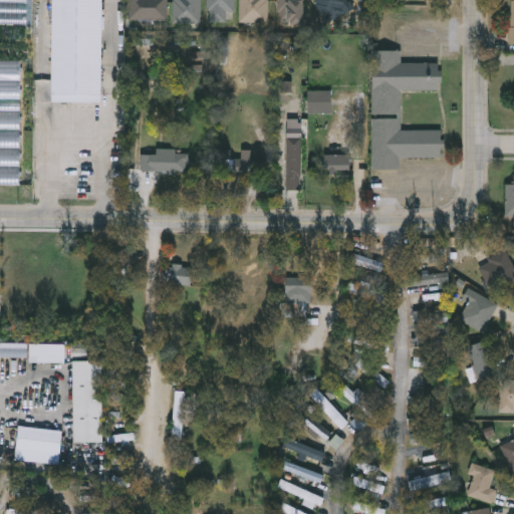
[(53,102),(53,0),(103,0),(103,102),(53,102)]
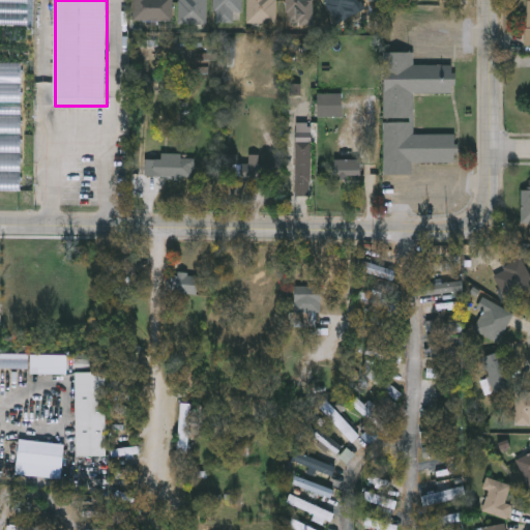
[(134,20),(134,0),(174,0),(174,20),(134,20)]
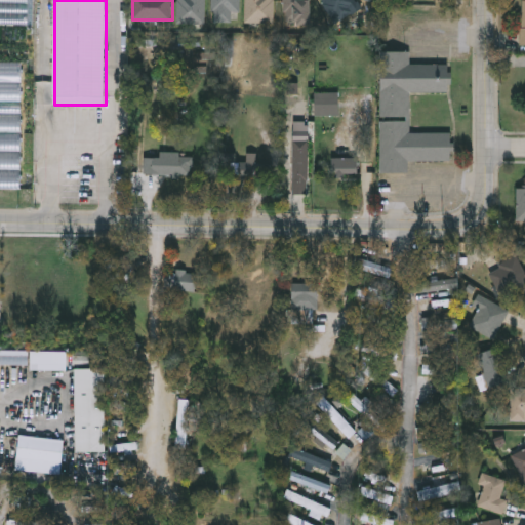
[(206,0),(206,22),(177,22),(177,0),(206,0)]
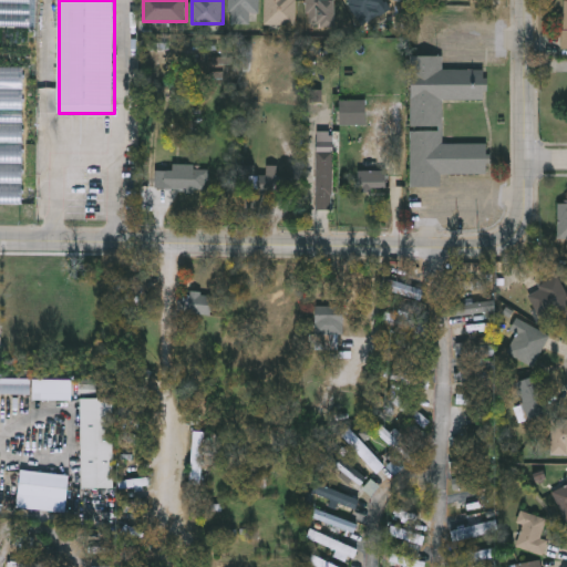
[(259,0),(259,21),(229,21),(229,0),(259,0)]
